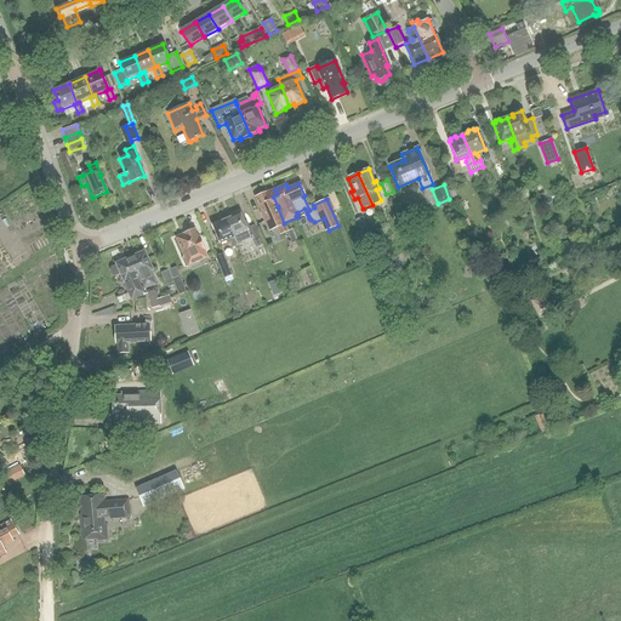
[(261,214),(268,232),(278,227),(281,237),(289,233),(284,223),(278,208),(278,206),(273,197),(277,194),(275,189),(256,198),(263,214),(261,214)]
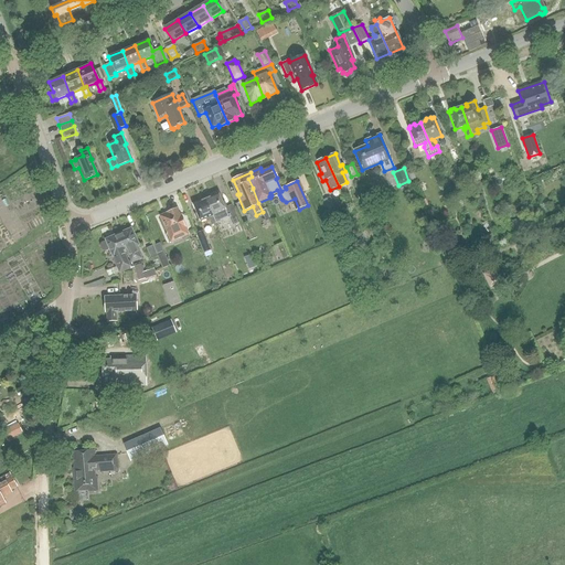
[(484,203),(479,191),(475,193),(480,205),(484,203)]
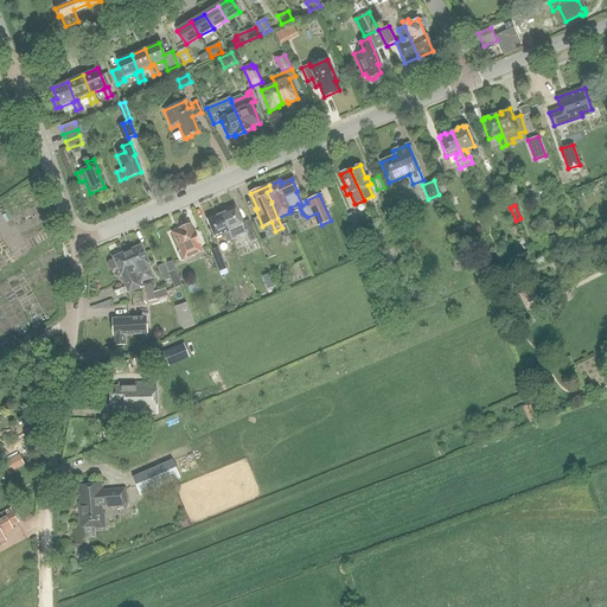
[(228,211),(221,213),(231,240),(237,237),(247,234),(244,228),(246,228),(243,224),(241,217),(238,217),(234,206),(228,209),(228,211)]
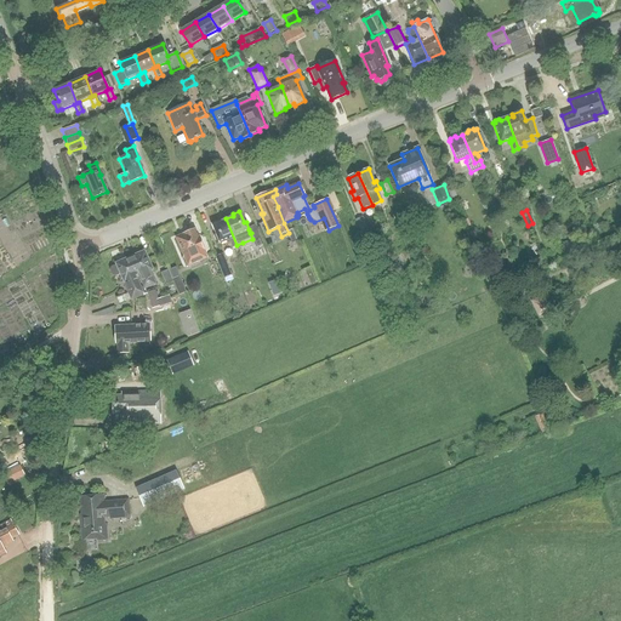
[(369,233),(362,217),(354,220),(362,237),(369,233)]
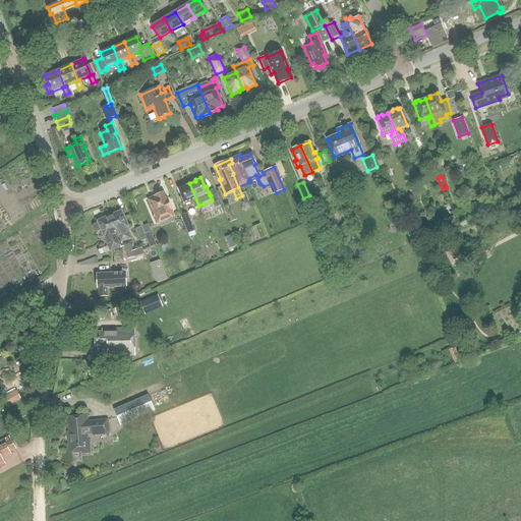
[(183,185),(177,187),(182,197),(180,197),(183,204),(191,200),(194,208),(198,206),(189,183),(183,186),(183,185)]
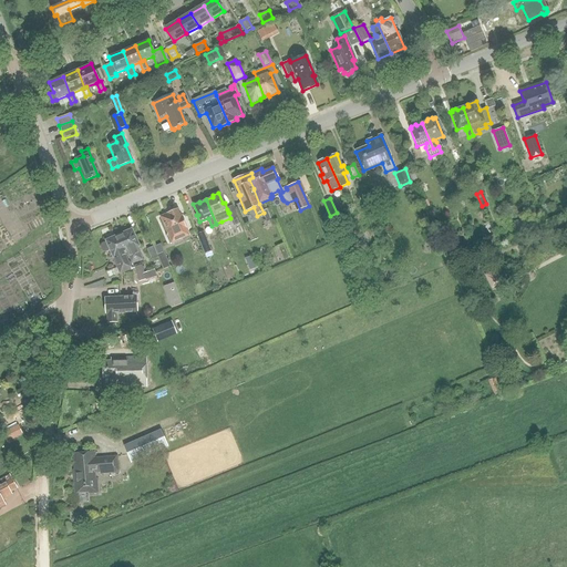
[(229,213),(228,213),(230,218),(233,225),(240,223),(235,210),(229,213)]
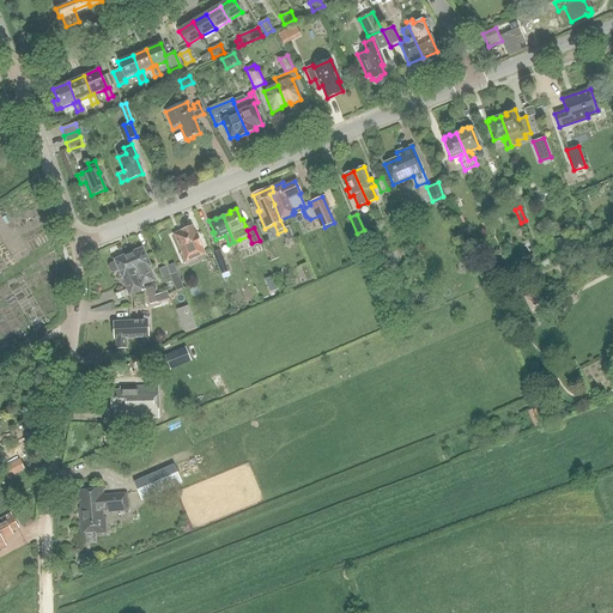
[(178,246),(177,247),(181,254),(178,254),(183,263),(204,255),(195,235),(194,236),(190,229),(182,232),(183,235),(175,238),(178,246)]
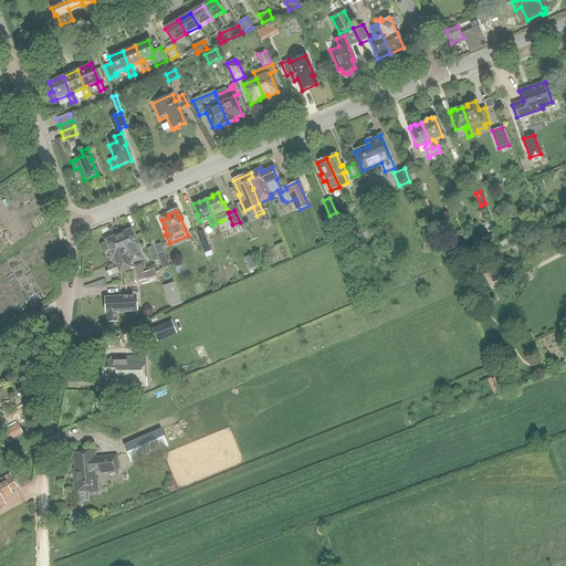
[(521,219),(510,222),(513,231),(524,228),(521,219)]
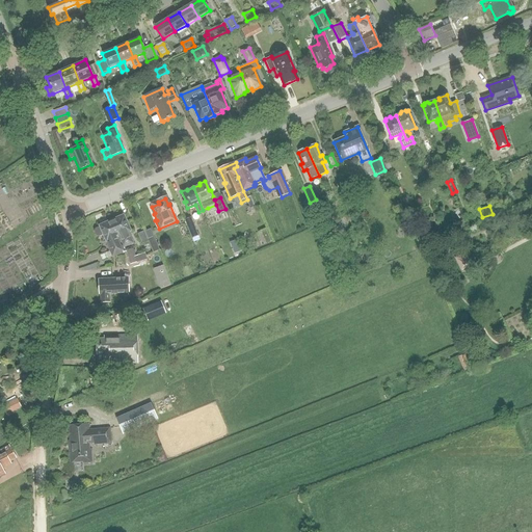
[(200,236),(189,211),(183,214),(193,238),(200,236)]
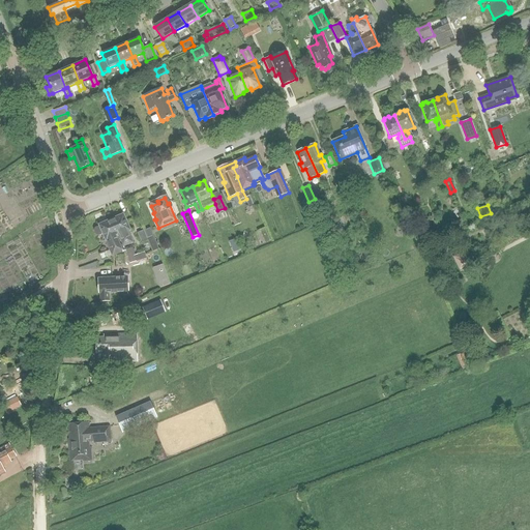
[(123,214),(111,221),(118,236),(122,247),(133,243),(127,232),(130,231),(123,214)]
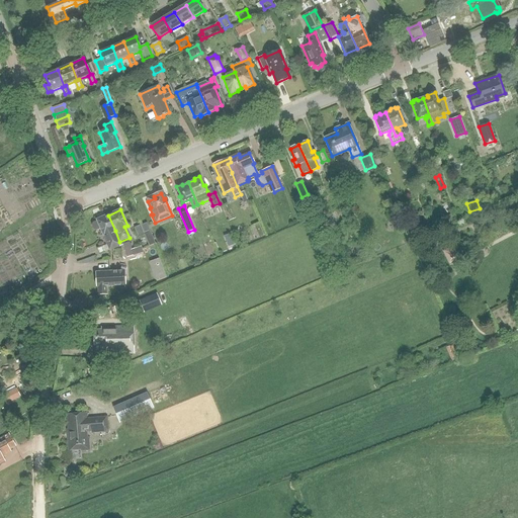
[(119,242),(115,231),(108,216),(96,221),(97,222),(92,224),(92,226),(93,230),(96,232),(100,230),(107,245),(109,251),(121,246),(119,242)]
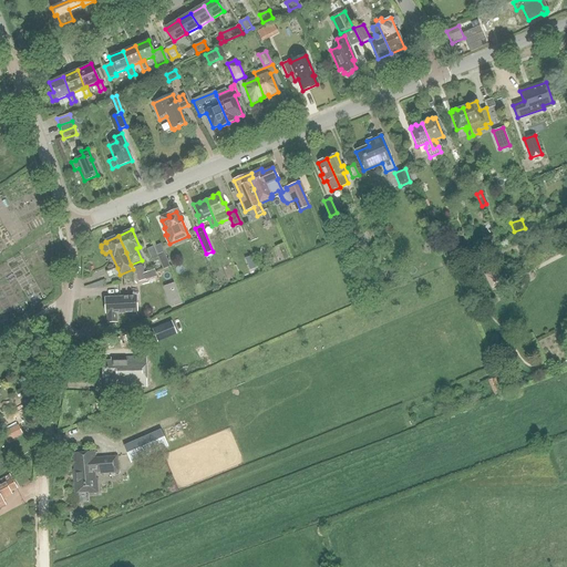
[(488,237),(478,243),(481,248),(492,244),(488,237)]
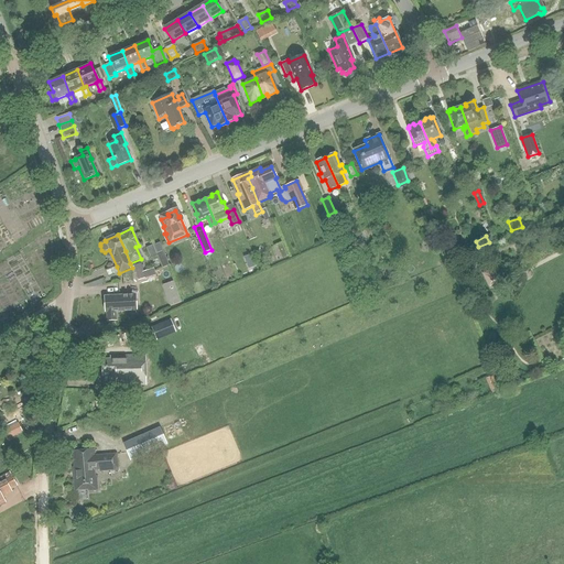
[(152,259),(159,256),(158,253),(153,245),(147,248),(152,259)]
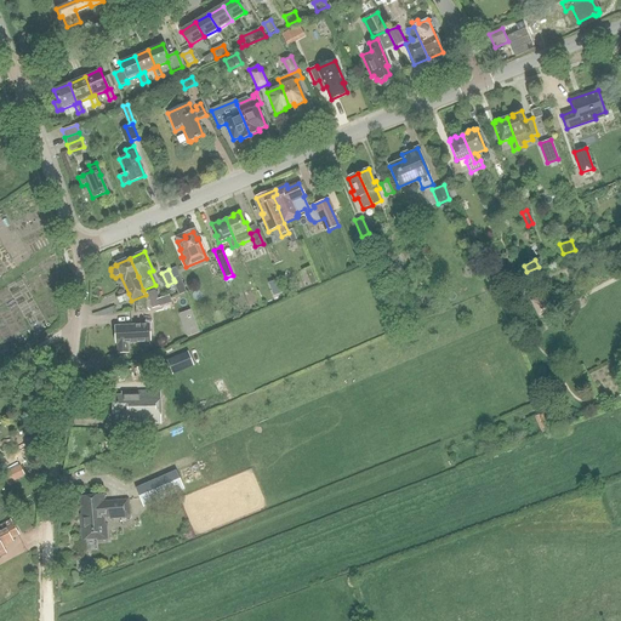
[(174,279),(175,281),(180,295),(187,292),(181,275),(174,279)]
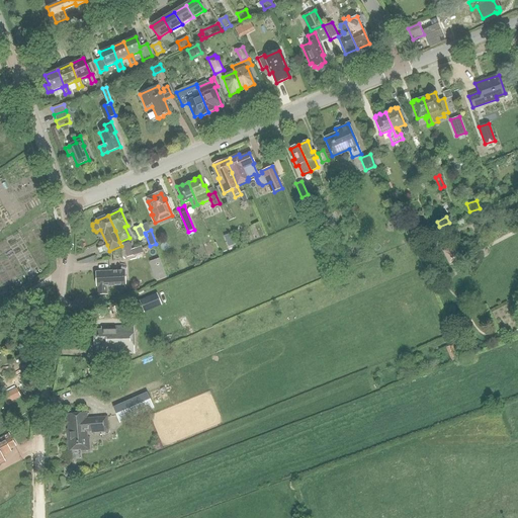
[(133,249),(131,242),(122,245),(127,258),(135,255),(135,256),(144,253),(142,246),(133,249)]
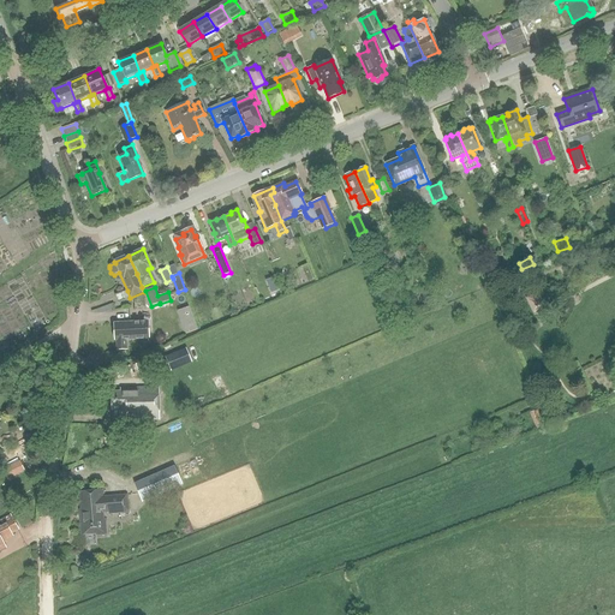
[(539,294),(527,302),(535,317),(548,311),(539,294)]
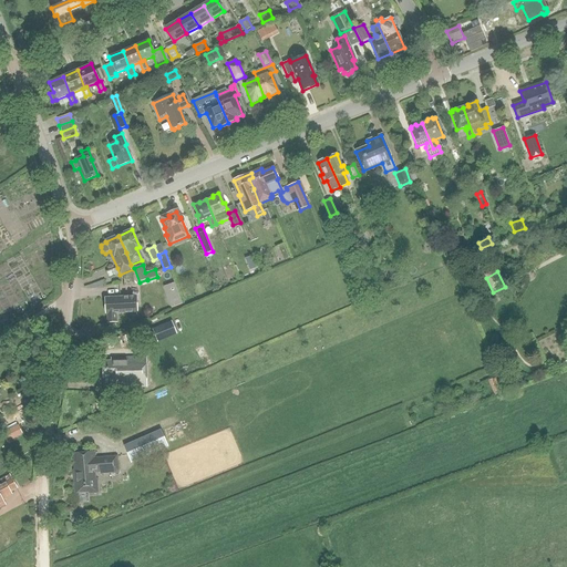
[(116,305),(117,313),(137,313),(136,297),(119,298),(119,305),(116,305)]
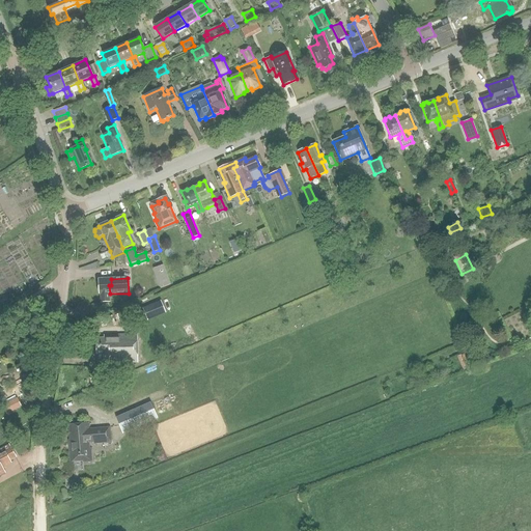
[(101,303),(109,302),(109,294),(110,294),(109,285),(111,285),(111,279),(99,279),(100,295),(101,303)]
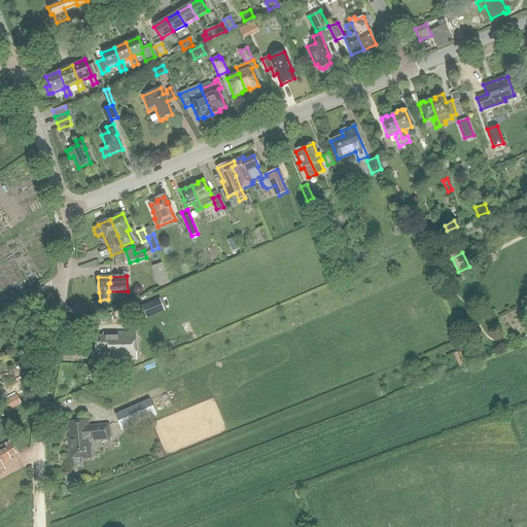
[(142,306),(147,318),(165,311),(160,299),(142,306)]
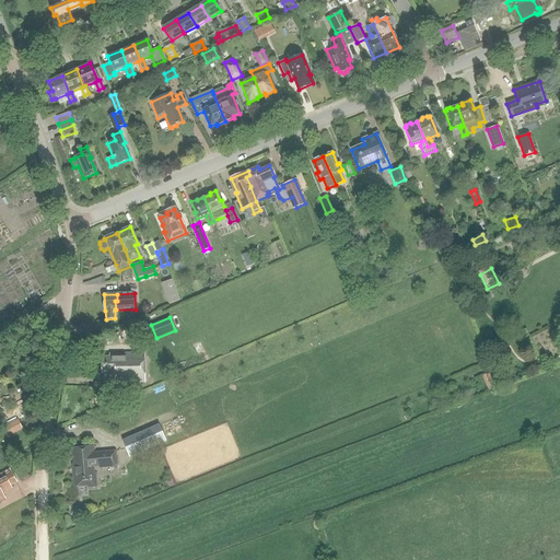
[(109,353),(109,357),(102,357),(102,374),(108,374),(108,383),(146,382),(144,353),(109,353)]
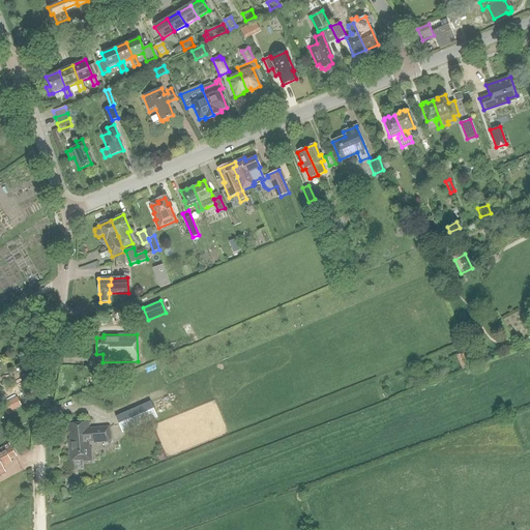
[(455,356),(462,370),(469,366),(463,353),(455,356)]
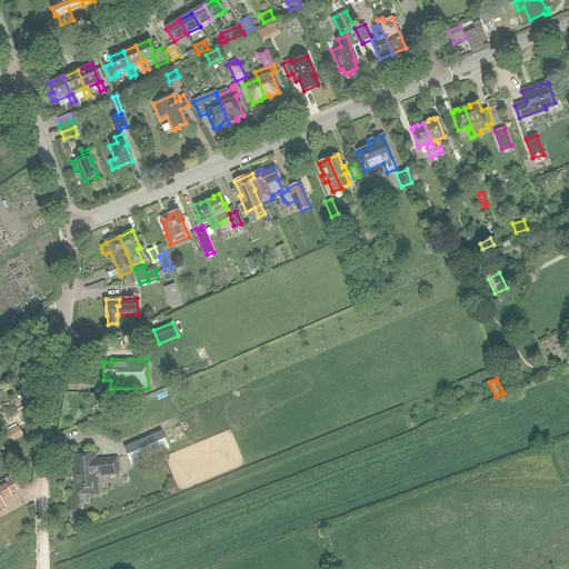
[(101,400),(103,409),(115,406),(112,397),(101,400)]
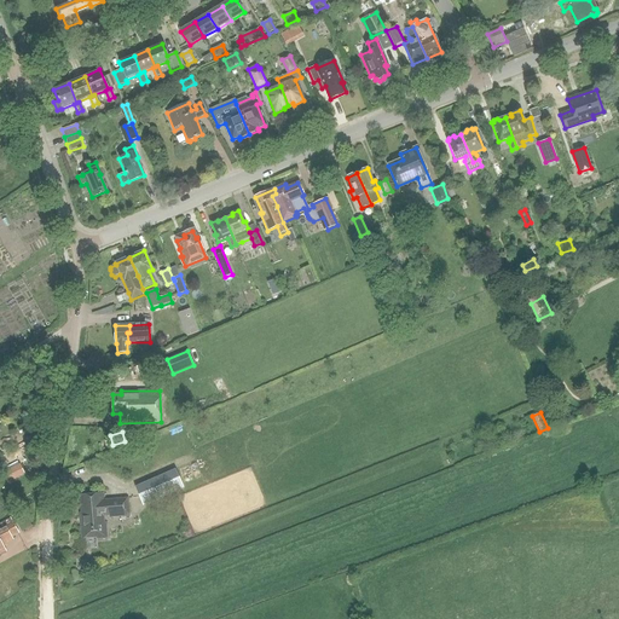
[(19,464),(3,473),(9,484),(25,475),(19,464)]
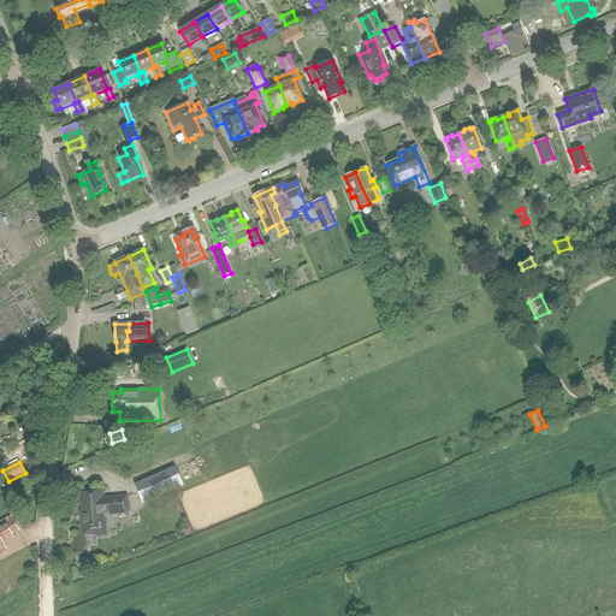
[(175,468),(135,486),(143,503),(182,486),(175,468)]
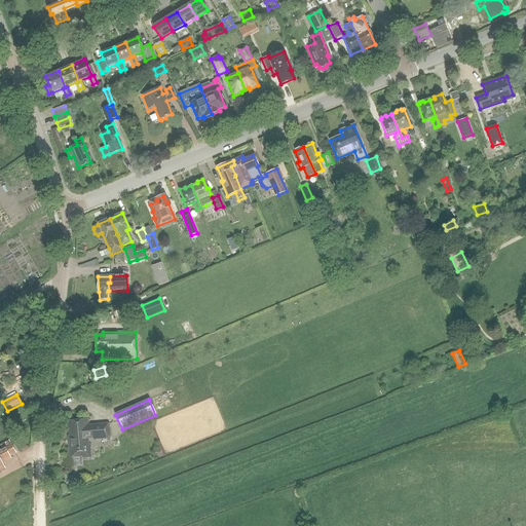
[(94,438),(94,440),(110,438),(109,423),(88,425),(87,419),(68,421),(69,437),(68,437),(70,457),(82,456),(82,458),(91,457),(90,445),(88,445),(88,439),(94,438)]
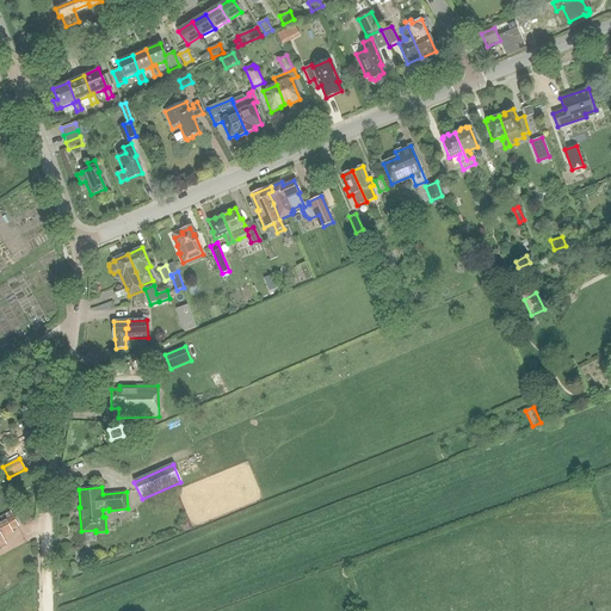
[(8,512),(0,517),(0,548),(6,544),(2,539),(13,534),(12,531),(18,528),(8,512)]
